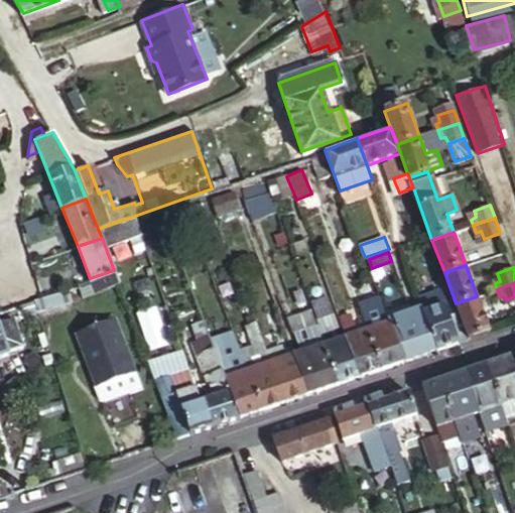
[(33,296),(36,305),(72,292),(70,284),(33,296)]
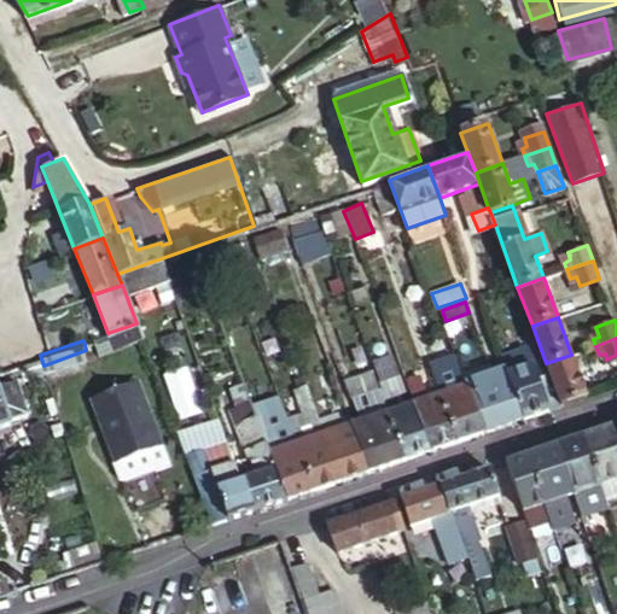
[(524,415),(560,403),(546,363),(540,346),(506,358),(508,367),(524,415)]
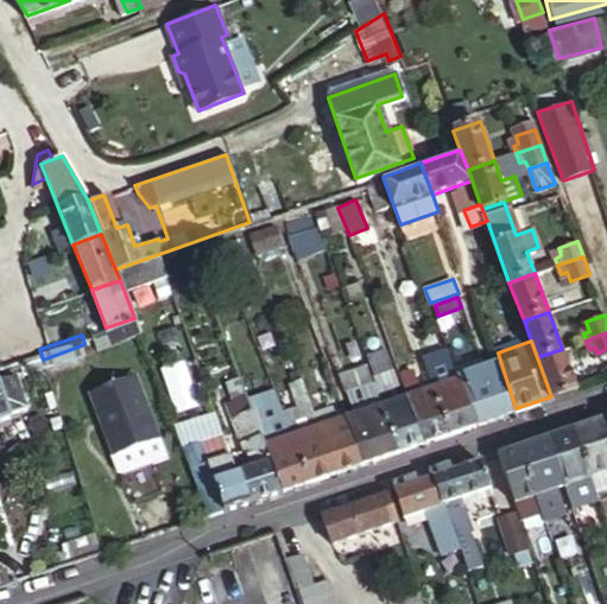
[(368,358),(362,342),(343,348),(349,366),(368,358)]
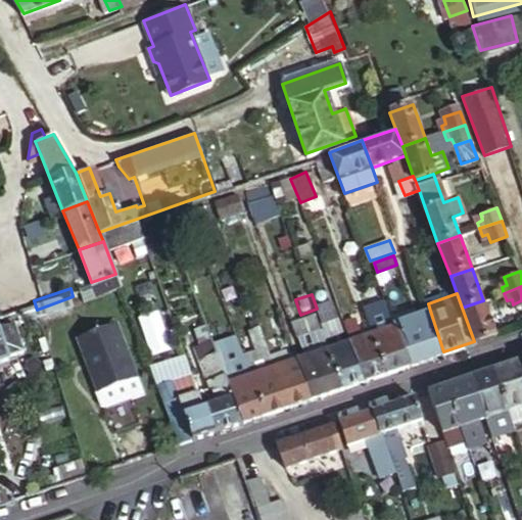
[(474,341),(495,334),(483,300),(462,308),(474,341)]
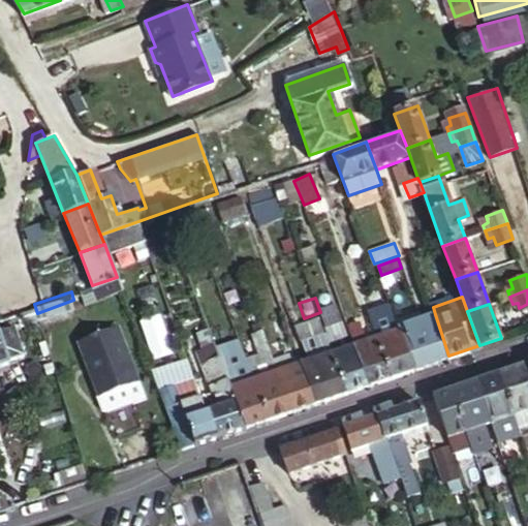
[(347,391),(368,383),(354,345),(350,346),(343,325),(340,326),(335,307),(320,312),(335,352),(347,391)]
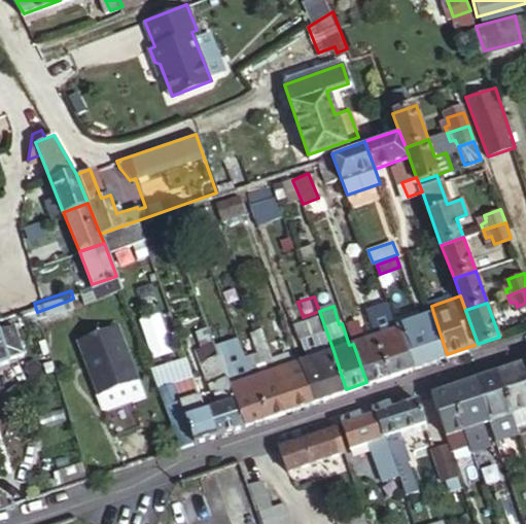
[(412,367),(447,354),(433,313),(421,318),(419,313),(394,321),(398,329),(412,367)]
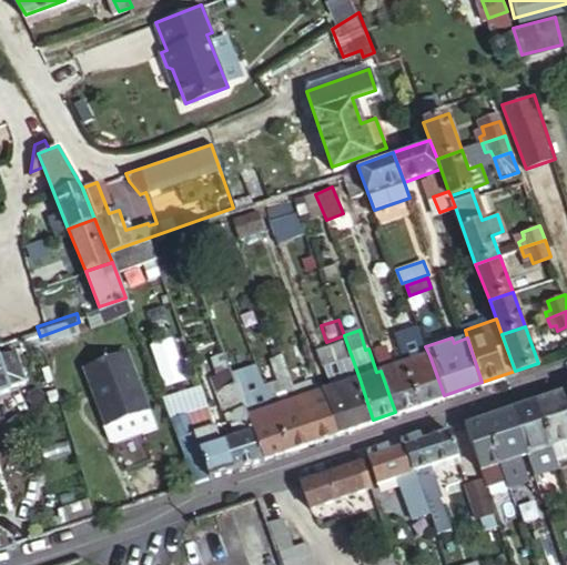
[(286,342),(280,344),(286,365),(293,363),(286,342)]
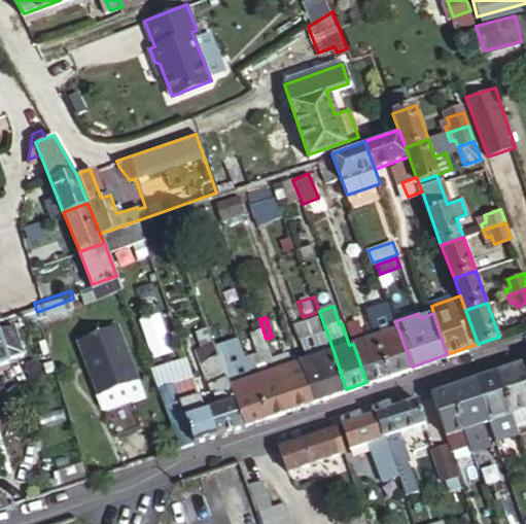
[(266,339),(259,319),(253,321),(260,341),(266,339)]
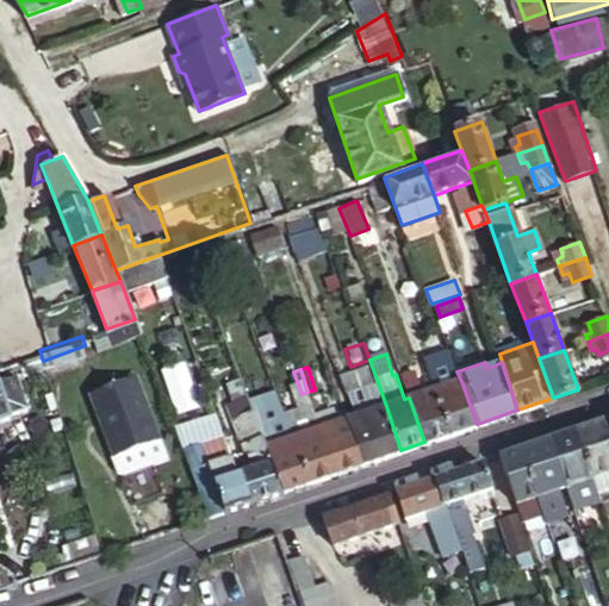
[(0,414),(6,413),(5,408),(24,403),(14,372),(0,375),(0,414)]
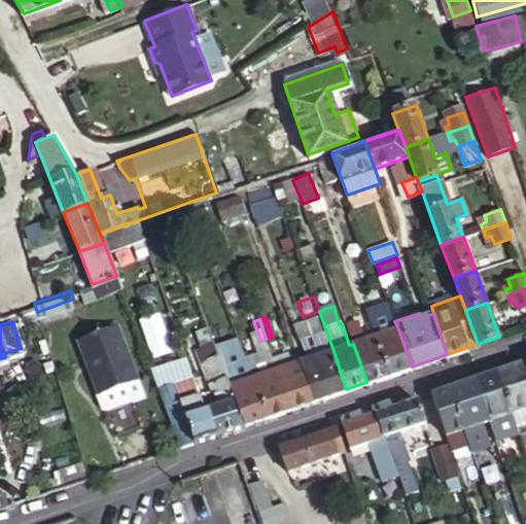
[(116,321),(77,336),(97,390),(137,375),(116,321)]
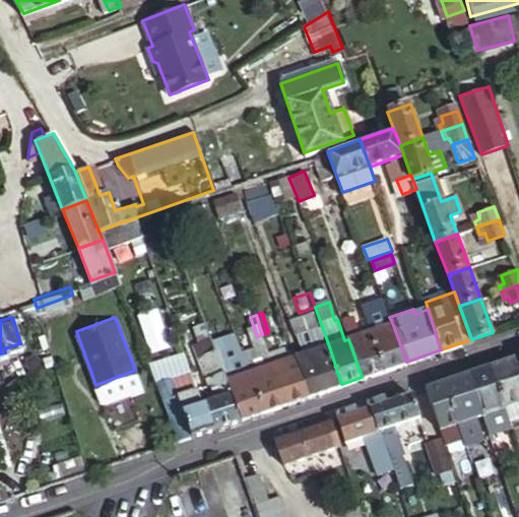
[(362,377),(384,369),(371,332),(359,336),(353,320),(343,324),(348,339),(362,377)]
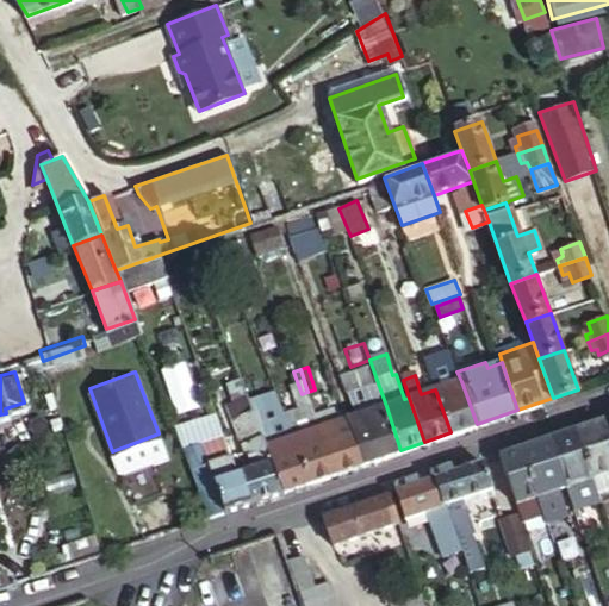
[(451,432),(477,424),(461,381),(435,389),(451,432)]
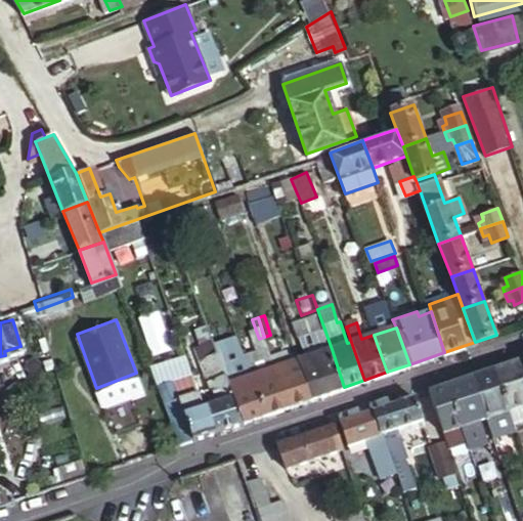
[(235,336),(217,344),(231,378),(250,370),(235,336)]
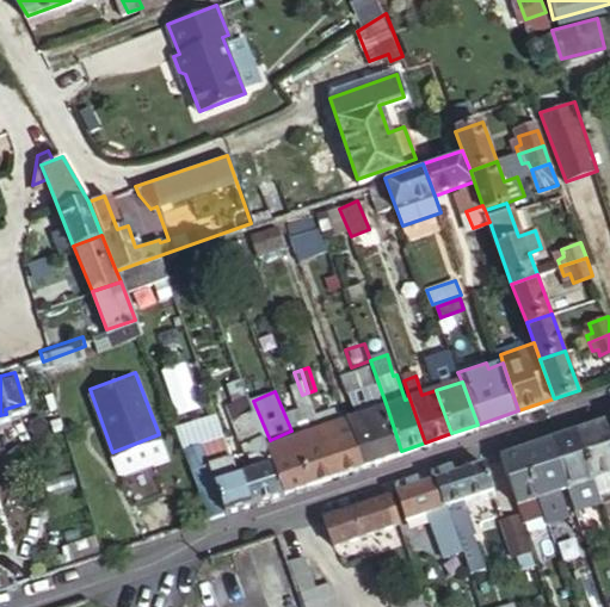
[(308,482),(338,472),(321,428),(312,402),(303,406),(312,432),(293,438),(308,482)]
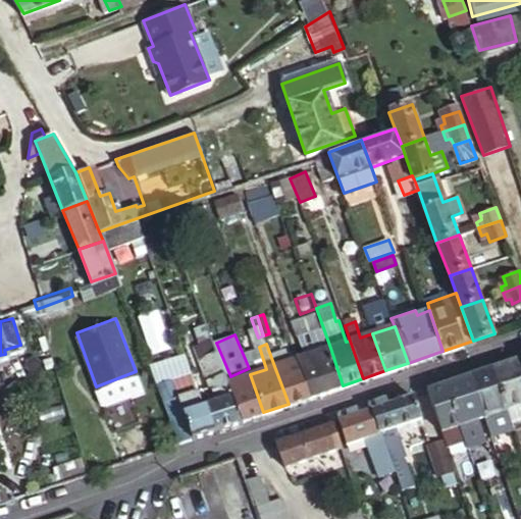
[(310,396),(343,385),(330,348),(298,358),(310,396)]
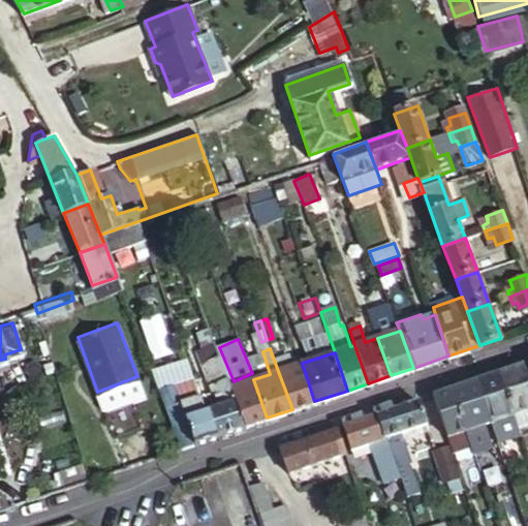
[(292,409),(314,401),(302,363),(278,371),(292,409)]
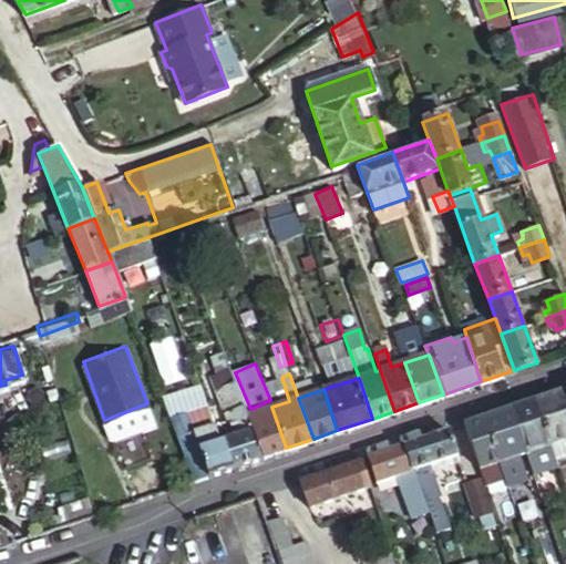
[(565,406),(561,389),(535,398),(552,441),(565,436),(565,406)]
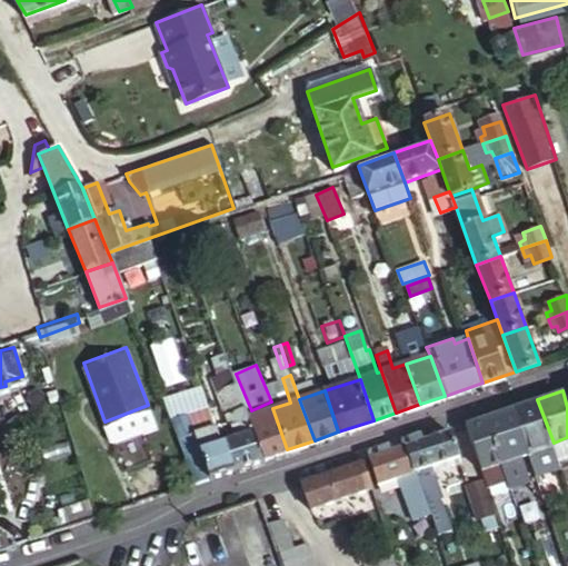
[(231,468),(265,457),(249,416),(240,393),(228,397),(241,434),(221,440),(231,468)]
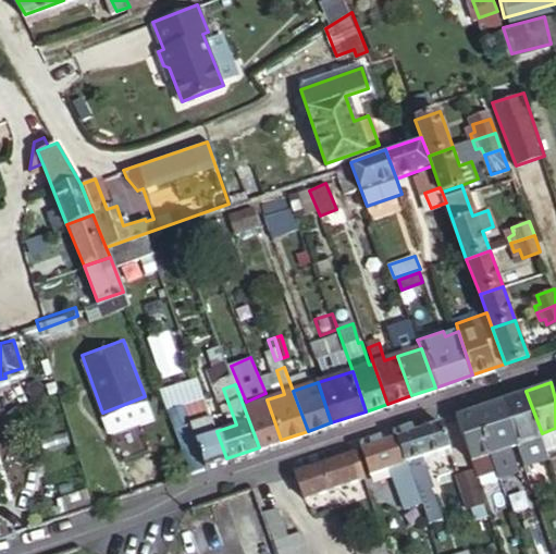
[(526,391),(502,398),(517,442),(523,460),(547,453),(542,433),(526,391)]
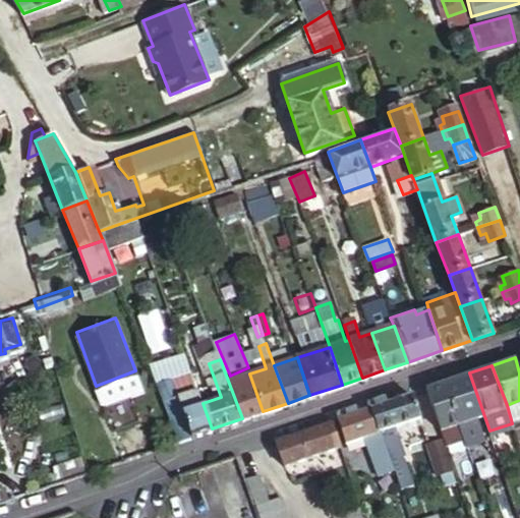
[(195,386),(190,369),(171,377),(171,378),(176,393),(195,386)]
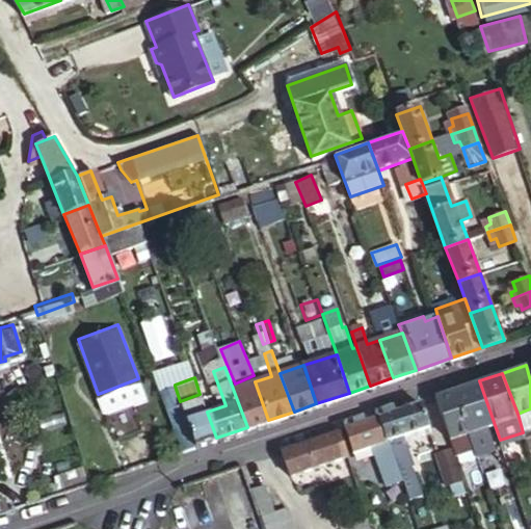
[(454,389),(470,430),(478,452),(495,447),(486,425),(494,422),(479,380),(454,389)]
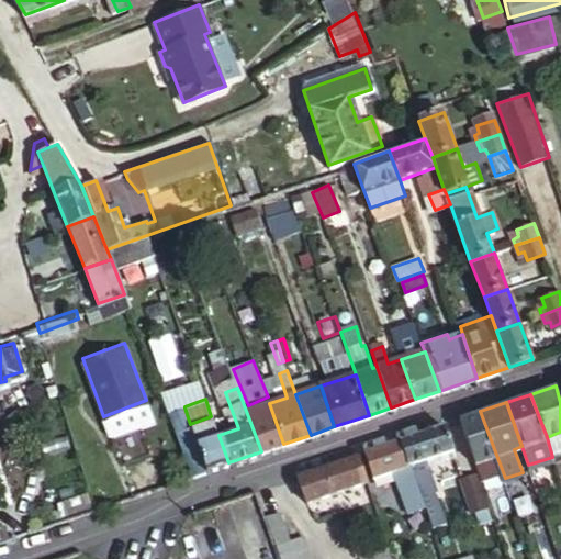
[(261,451),(283,444),(269,403),(246,411),(261,451)]
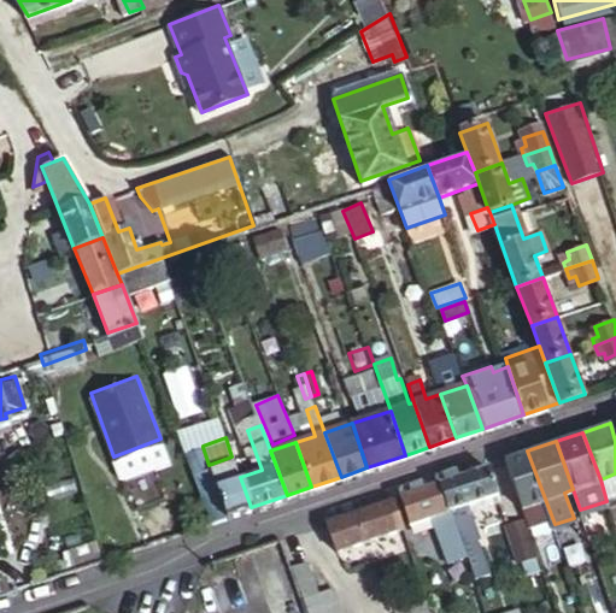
[(209,522),(227,514),(216,484),(209,465),(203,447),(185,453),(209,522)]
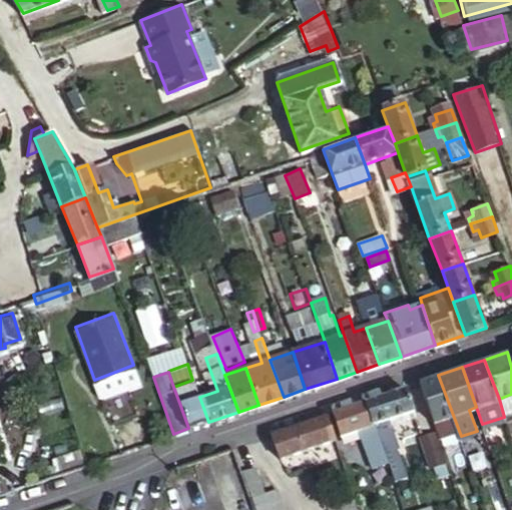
[(420,381),(434,421),(453,415),(438,375),(420,381)]
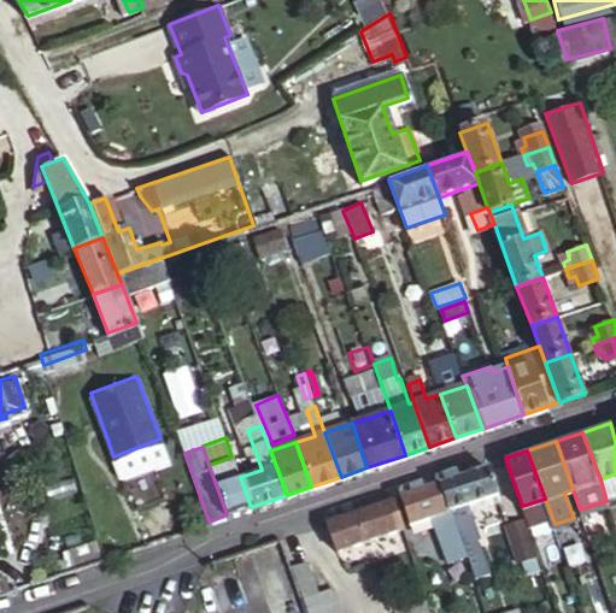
[(227,514),(251,507),(240,477),(232,457),(209,465),(216,484),(227,514)]
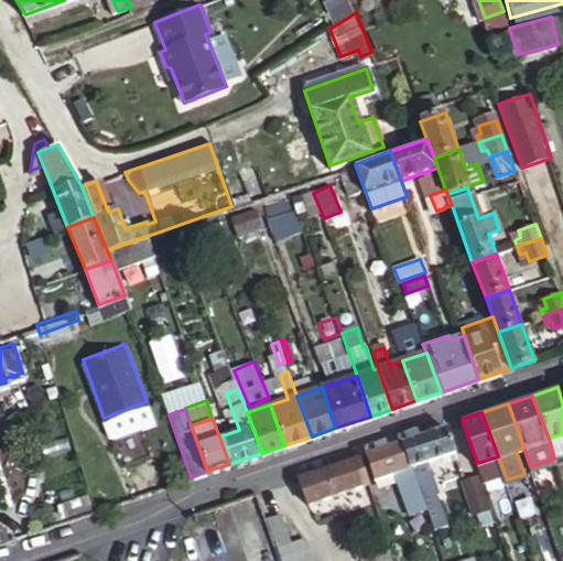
[(401,440),(424,507),(431,527),(443,524),(436,503),(440,503),(425,459),(454,450),(446,424),(401,440)]
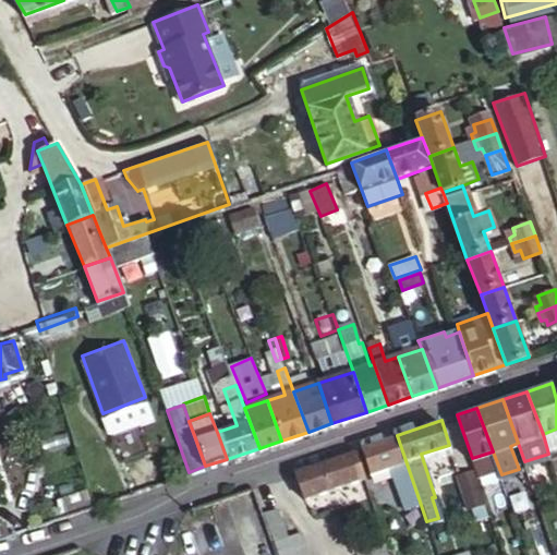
[(397,435),(362,447),(370,471),(388,465),(403,507),(420,502),(397,435)]
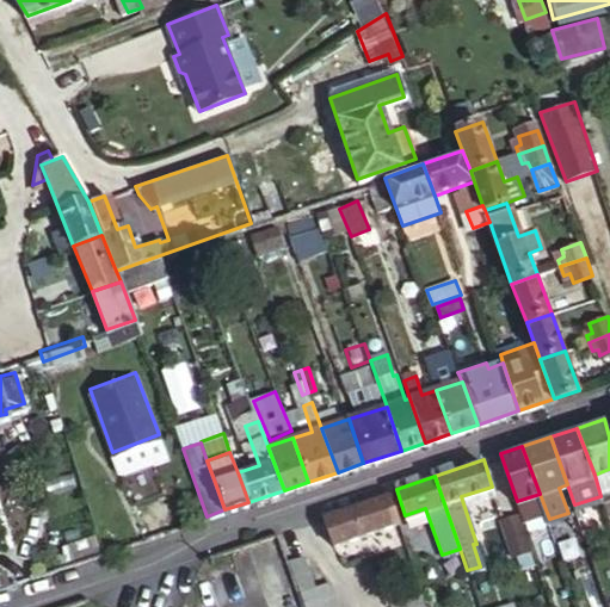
[(389,491),(321,515),(332,543),(399,520),(389,491)]
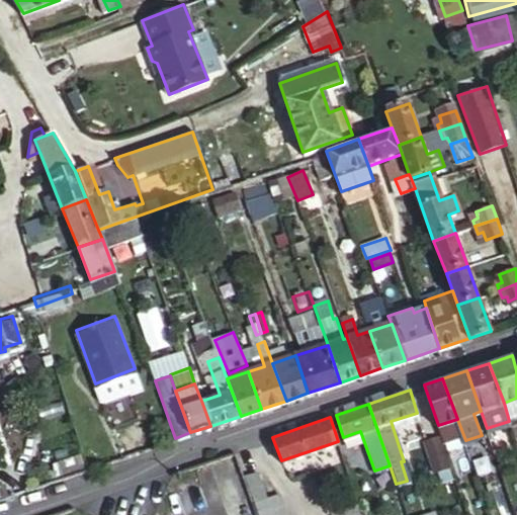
[(441,433),(426,438),(436,467),(451,462),(441,433)]
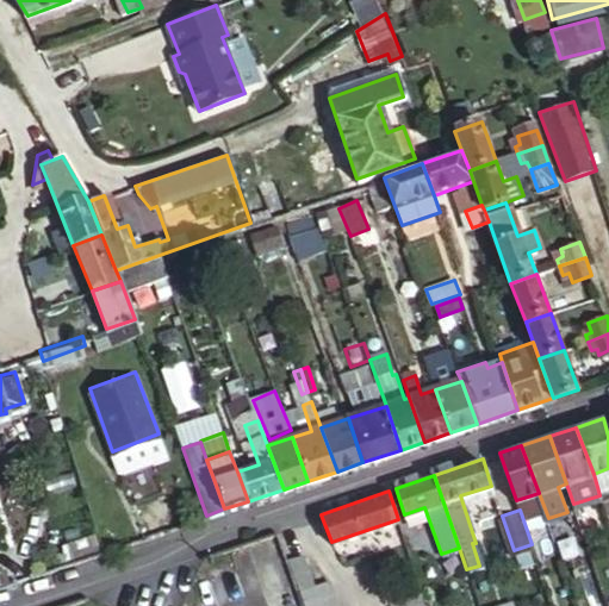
[(304,553),(287,558),(304,605),(341,605),(331,576),(315,581),(304,553)]
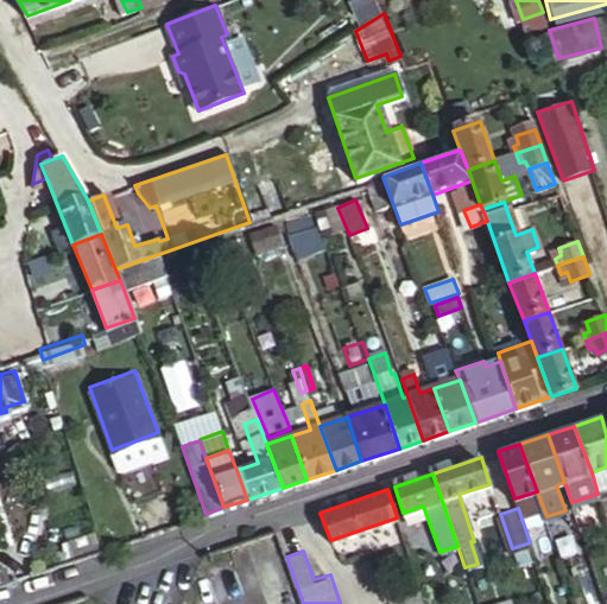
[(424,603),(419,589),(390,598),(391,603),(424,603)]
